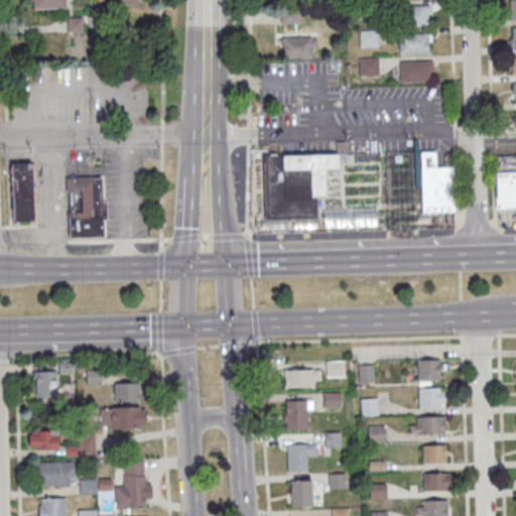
[(66,0),(66,8),(33,9),(33,0),(66,0)]
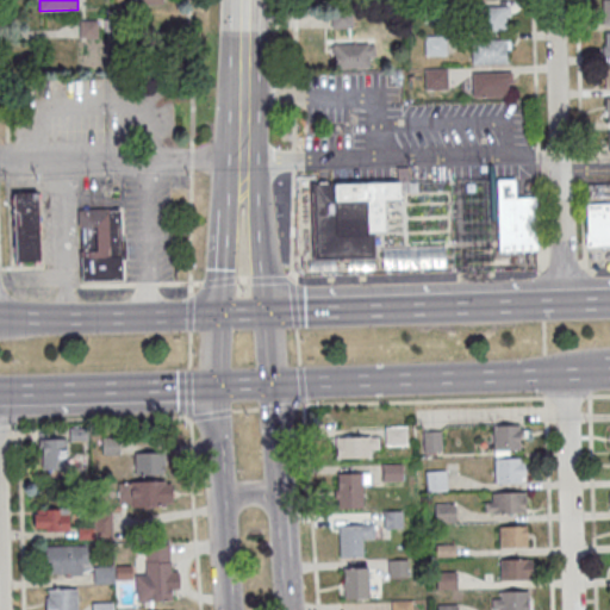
[(424,4),(444,4),(444,23),(424,23),(424,4)]
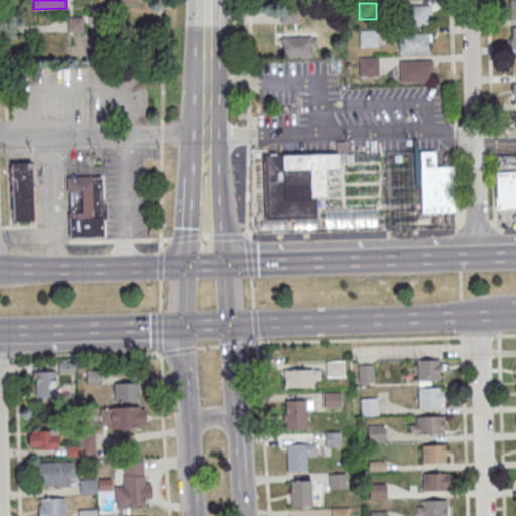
[(398,7),(431,5),(431,14),(427,14),(428,26),(399,27),(398,7)]
